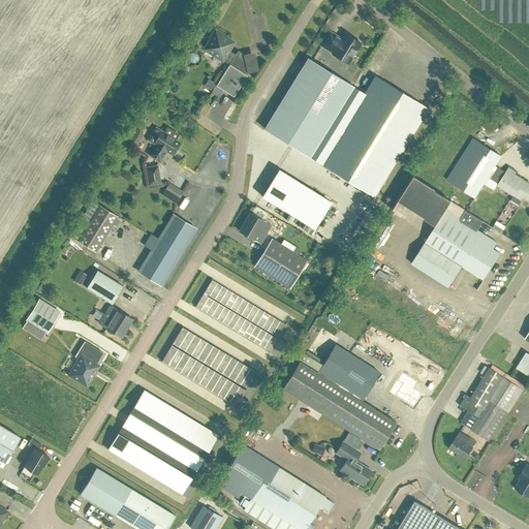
[(328,23),(331,11),(318,8),(315,20),(328,23)]
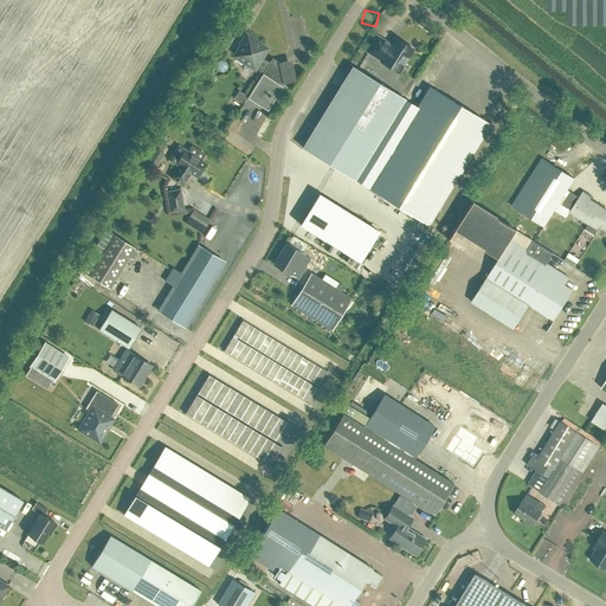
[(266,68),(258,62),(266,49),(256,43),(257,40),(246,34),(239,45),(240,45),(234,57),(255,69),(263,73),(247,97),(247,98),(253,102),(268,110),(284,84),(283,78),(294,76),(291,65),(281,68),(279,63),(272,58),(266,68)]
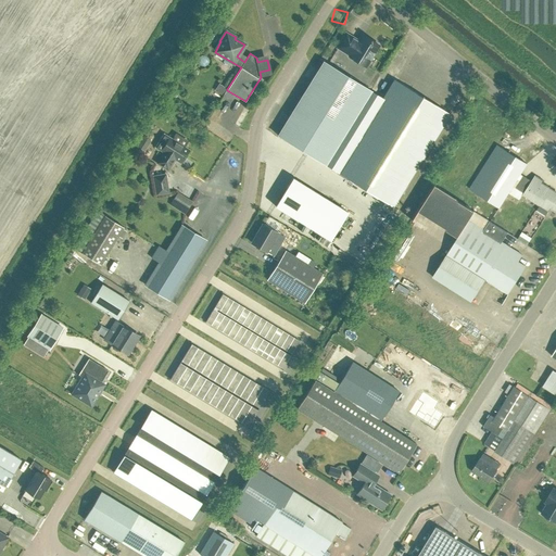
[(358,40),(346,33),(337,48),(350,57),(349,57),(366,67),(380,45),(363,34),(358,40)]
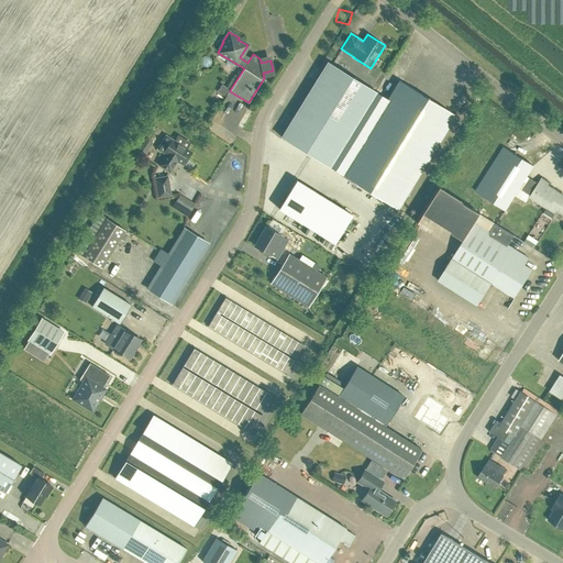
[(185,59),(183,67),(190,69),(192,62),(185,59)]
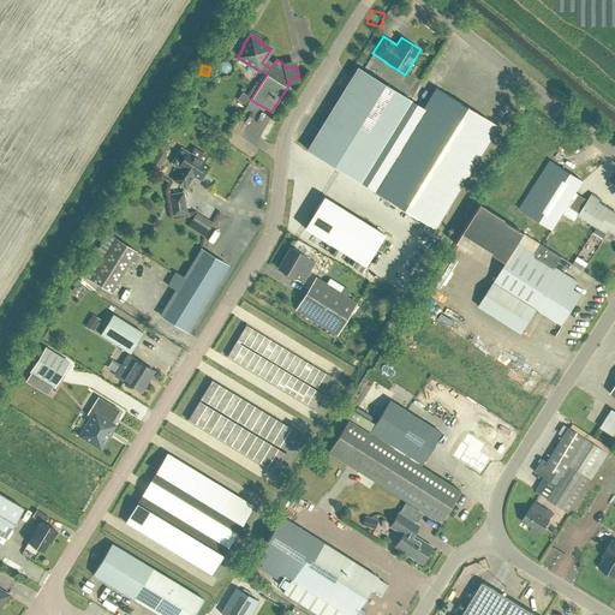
[(411,101),(374,77),(371,76),(357,67),(306,149),(323,160),(326,161),(360,183),(372,190),(423,108),(411,101)]
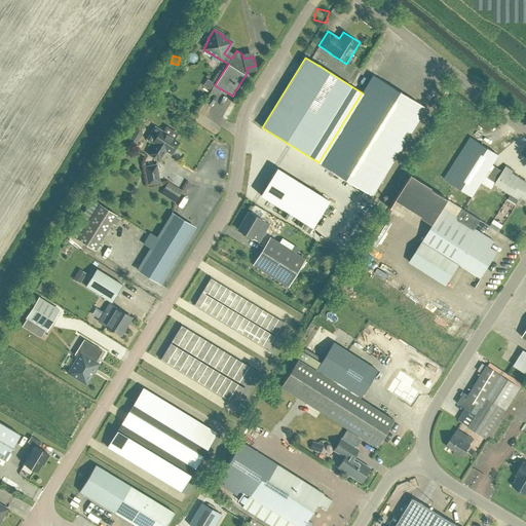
[(372,195),(425,108),(373,75),(318,162),(372,195)]
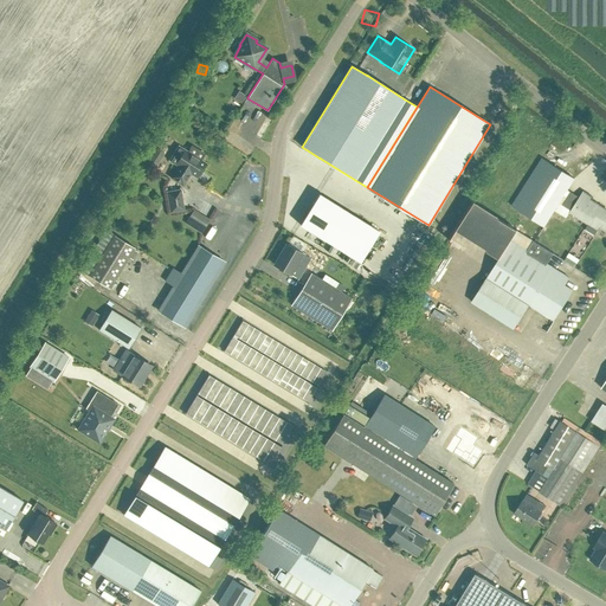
[(244,104),(247,98),(247,97),(238,91),(234,98),(244,104)]
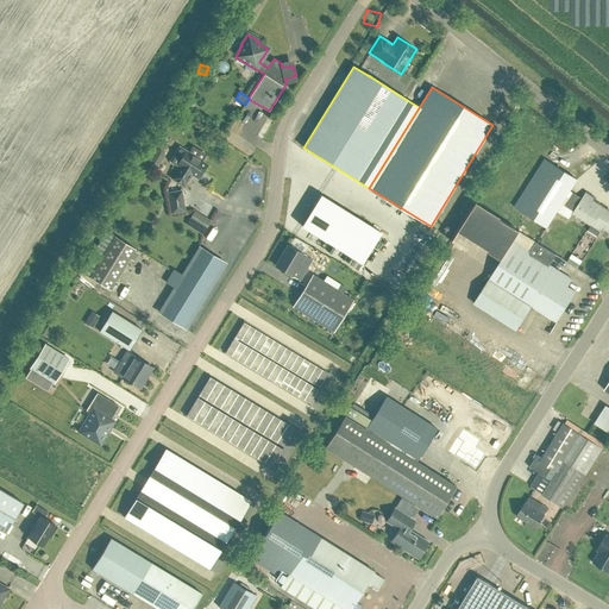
[(215,105),(225,111),(230,102),(220,96),(215,105)]
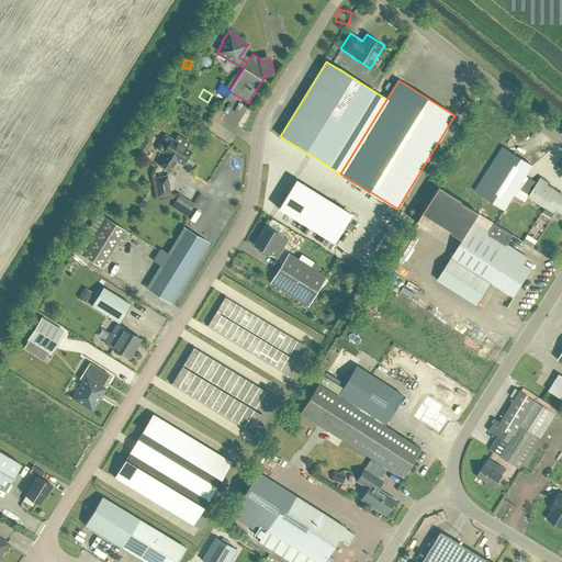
[(229,91),(226,97),(232,100),(235,94),(229,91)]
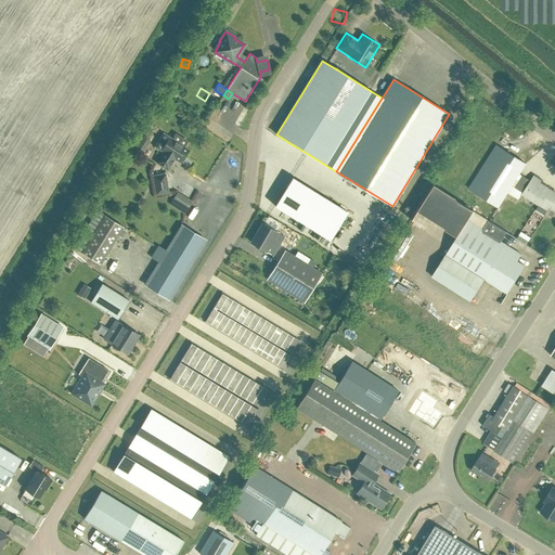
[(188,141),(176,133),(172,139),(169,137),(160,150),(163,152),(156,163),(167,169),(175,158),(180,163),(189,150),(183,146),(188,141)]
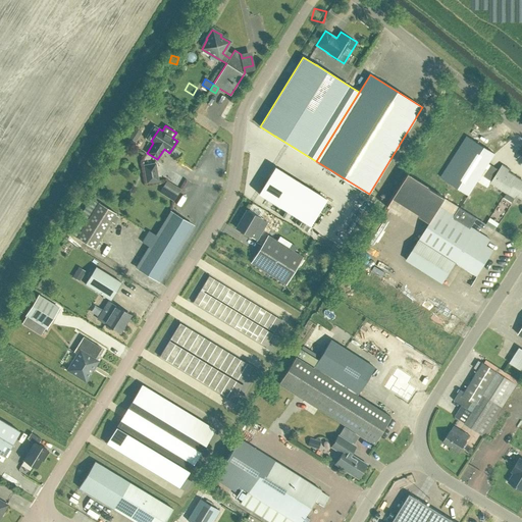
[(135,146),(143,133),(136,128),(127,142),(135,146)]
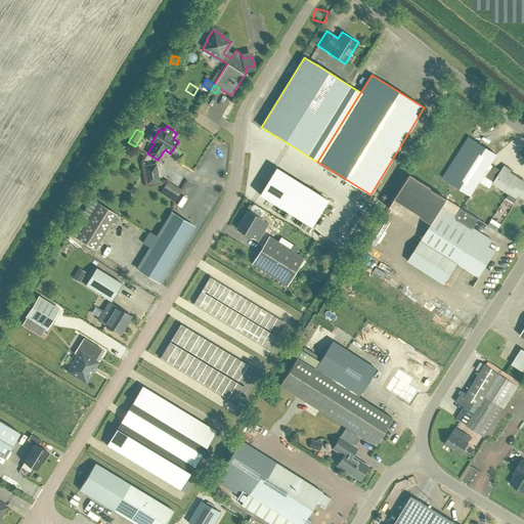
[(469,136),(442,177),(471,195),(475,188),(483,175),(491,164),(496,155),(469,136)]
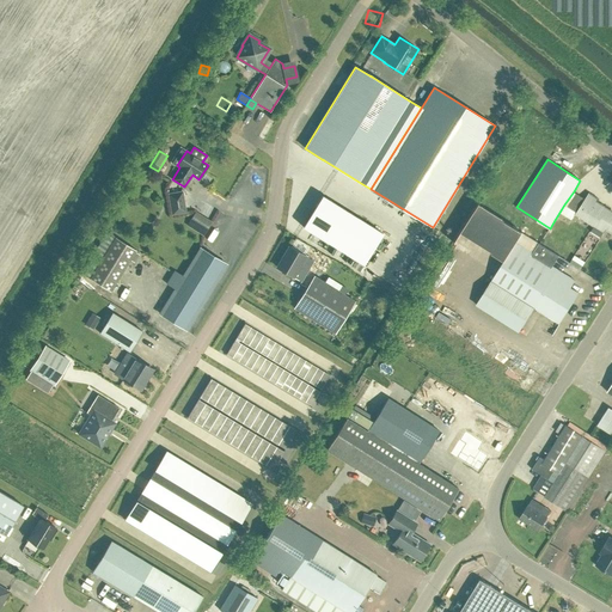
[(585,199),(574,191),(564,204),(576,212),(574,214),(604,233),(606,230),(611,233),(611,209),(597,200),(598,199),(588,191),(585,199)]
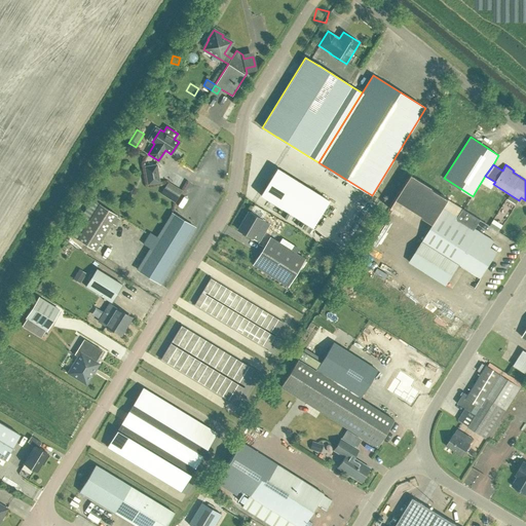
[(146,167),(148,185),(160,183),(158,166),(146,167)]
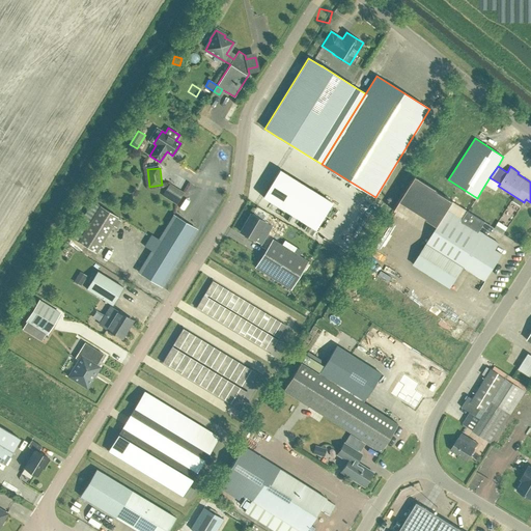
[(262,196),(315,229),(332,202),(279,170),(262,196)]
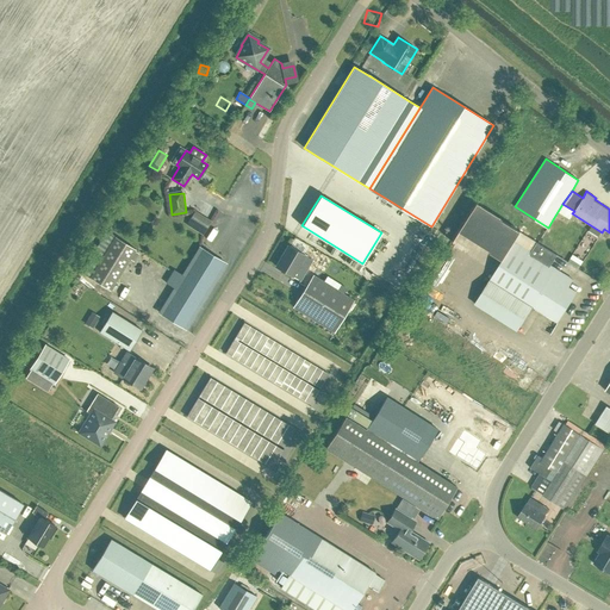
[(168,230),(185,241),(190,235),(172,223),(168,230)]
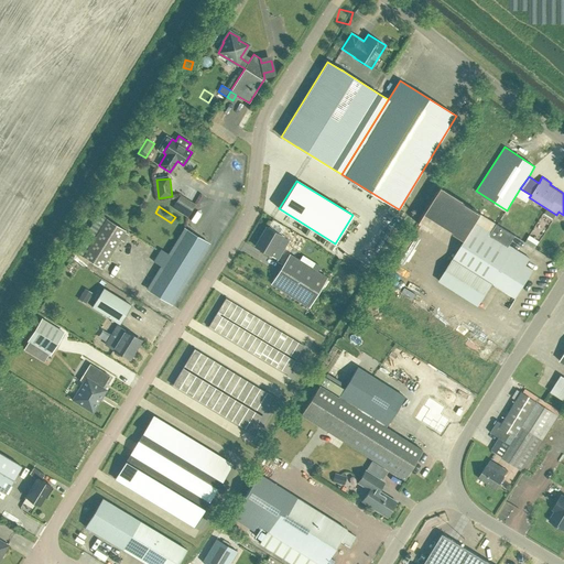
[(193,210),(186,221),(192,226),(199,215),(193,210)]
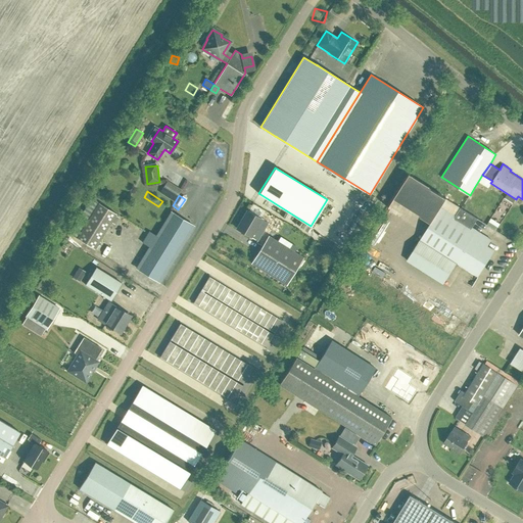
[(115,214),(98,202),(91,198),(69,233),(94,248),(115,214)]
